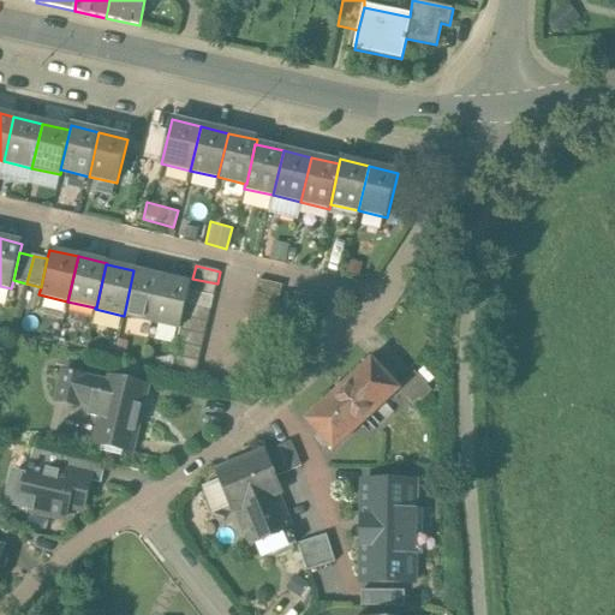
[(162,278),(133,270),(124,316),(151,322),(162,278)]
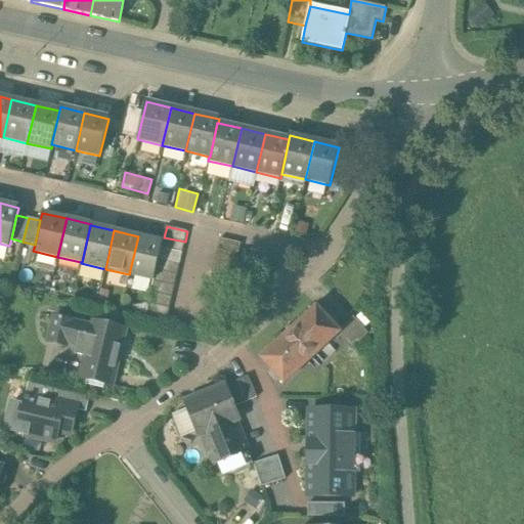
[(163,243),(138,236),(129,274),(154,280),(157,270),(159,259),(162,248),(163,243)]
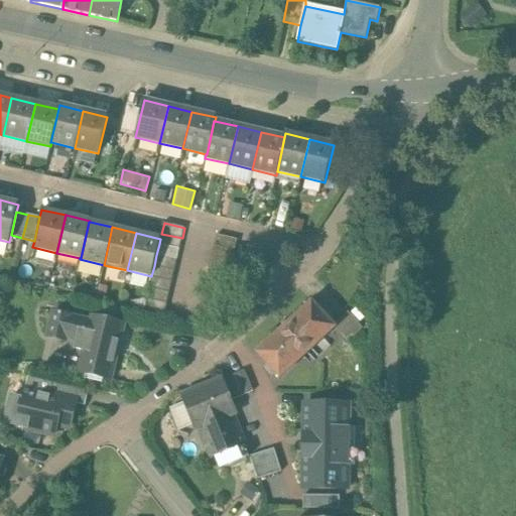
[(182,238),(161,234),(160,239),(159,244),(179,249),(182,238)]
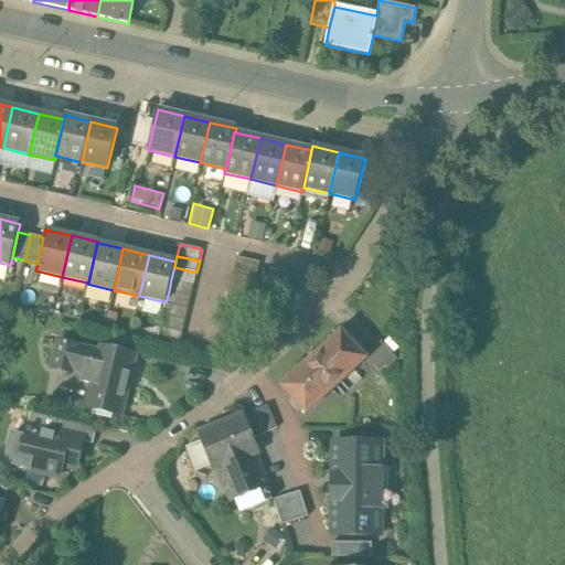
[(259,263),(237,257),(234,269),(257,275),(259,263)]
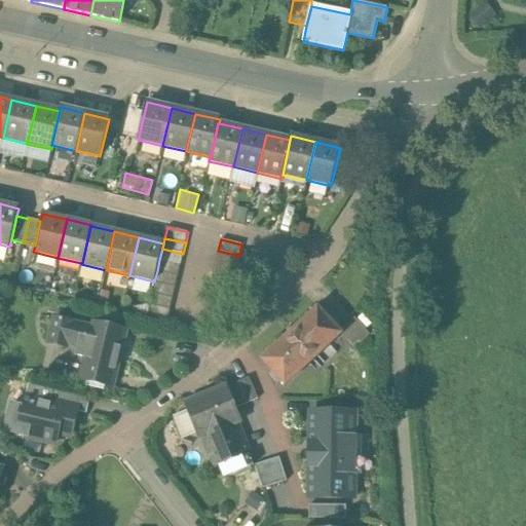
[(183,254),(162,249),(159,260),(181,265),(183,254)]
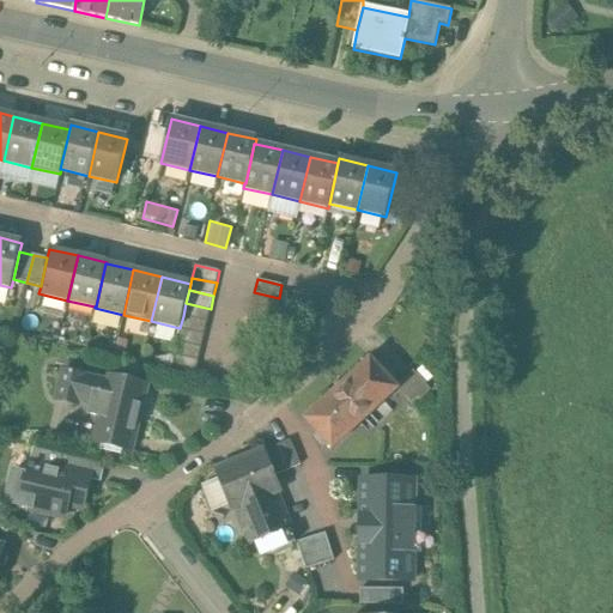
[(279,298),(254,292),(252,304),(275,310),(279,298)]
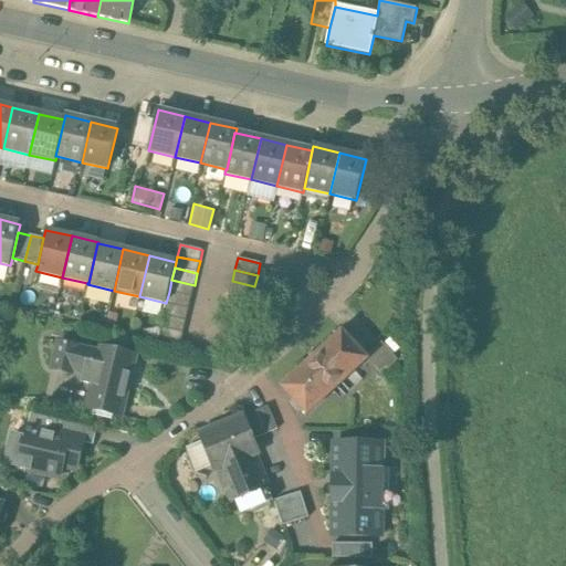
[(195,285),(171,280),(169,292),(191,296),(195,285)]
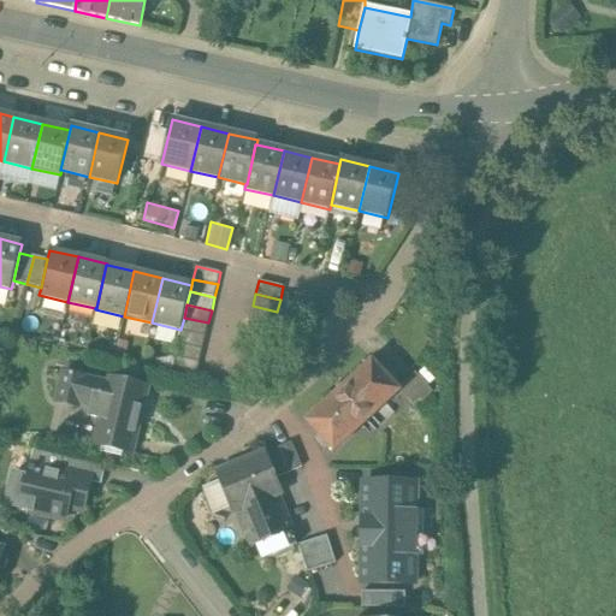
[(277,312),(253,306),(249,319),(274,325),(277,312)]
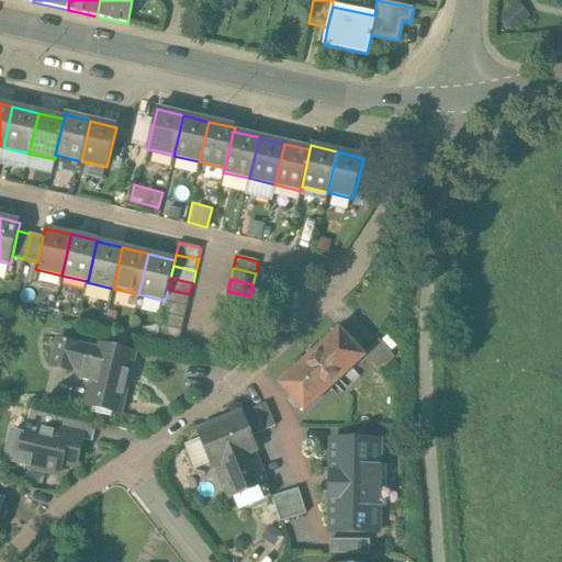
[(190,294),(168,290),(165,301),(187,306),(190,294)]
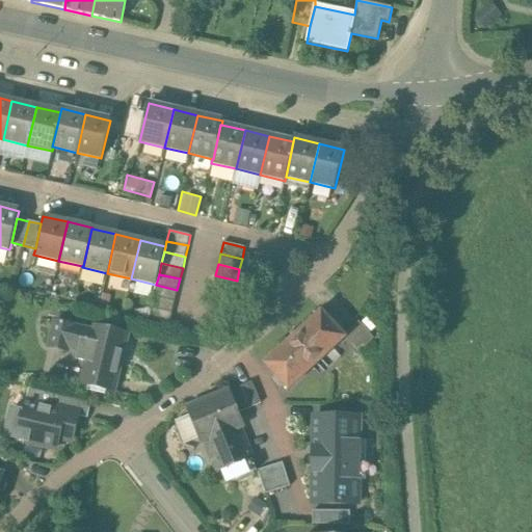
[(237,281),(215,275),(213,287),(234,292),(237,281)]
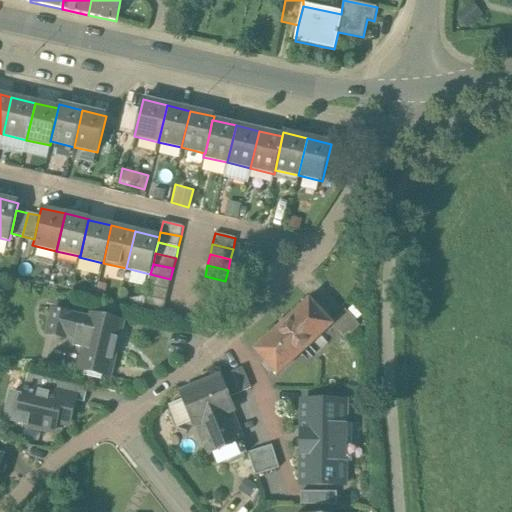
[(170,279),(150,274),(148,285),(168,290),(170,279)]
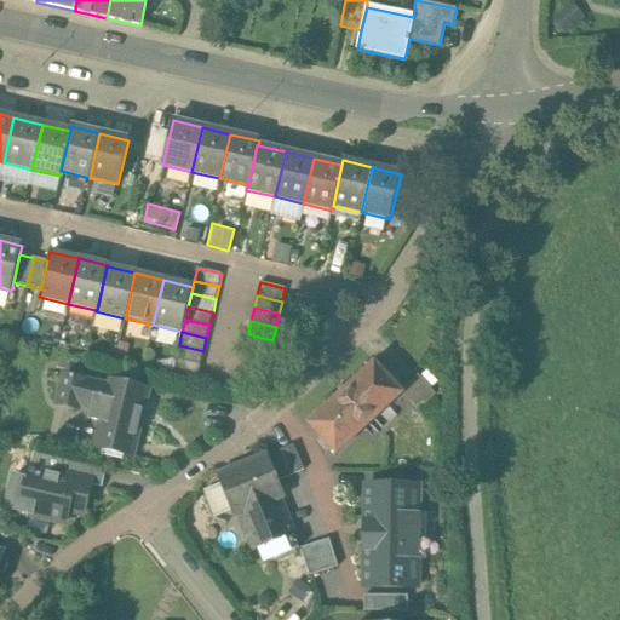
[(273,340),(248,334),(245,348),(270,352),(273,340)]
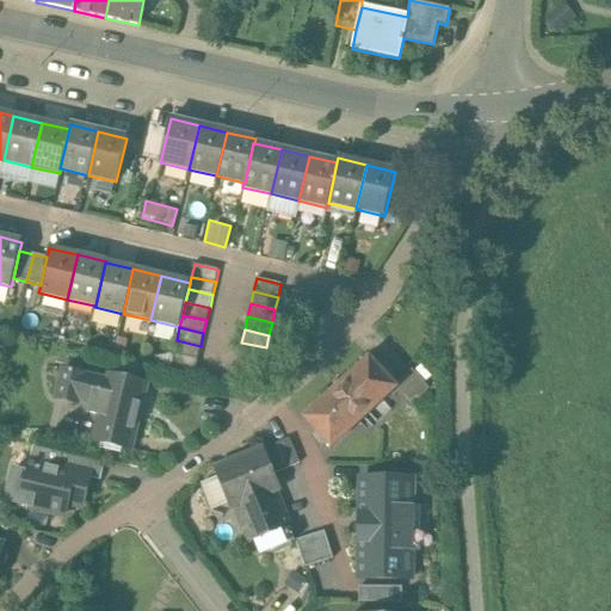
[(201,346),(177,340),(173,353),(197,359),(201,346)]
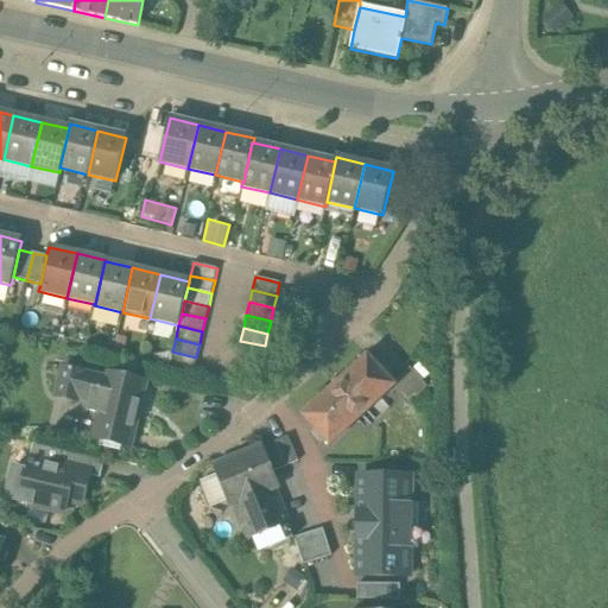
[(265,346),(240,341),(236,353),(261,359),(265,346)]
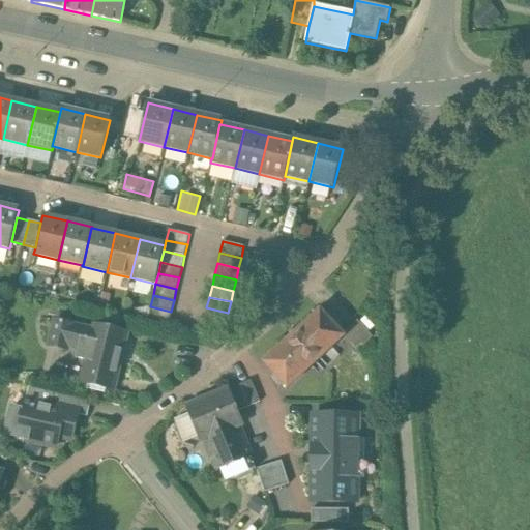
[(171,312),(150,306),(147,318),(169,323),(171,312)]
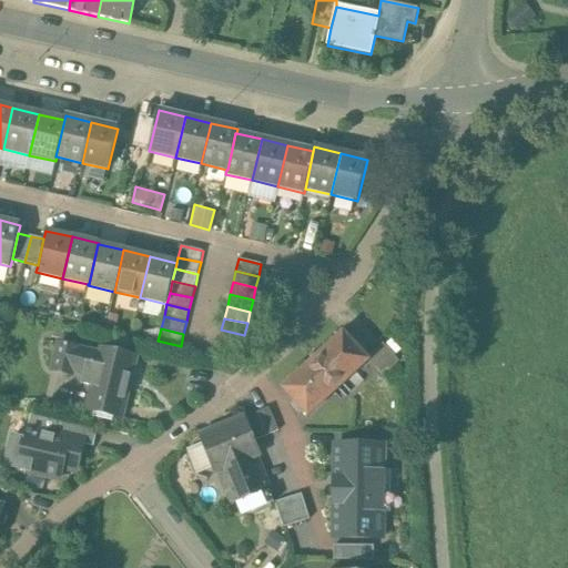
[(244,335),(221,330),(219,342),(241,347),(244,335)]
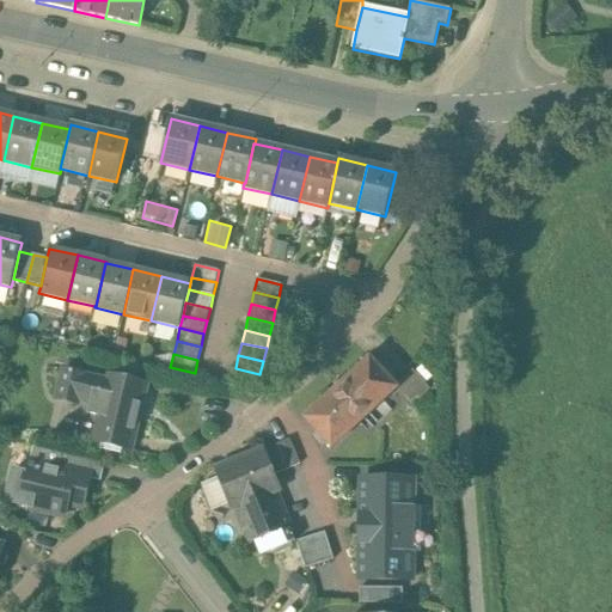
[(371,359),(305,418),(332,448),(397,389),(371,359)]
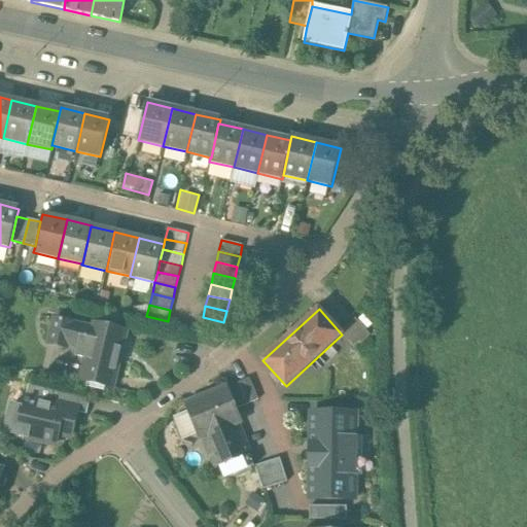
[(127,331),(94,325),(93,329),(73,323),(55,319),(48,345),(67,349),(68,344),(89,349),(81,381),(112,388),(127,331)]
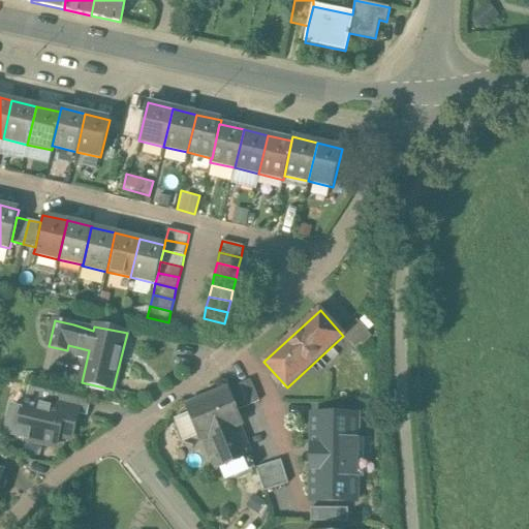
[(78,372),(78,359),(61,359),(61,371),(78,372)]
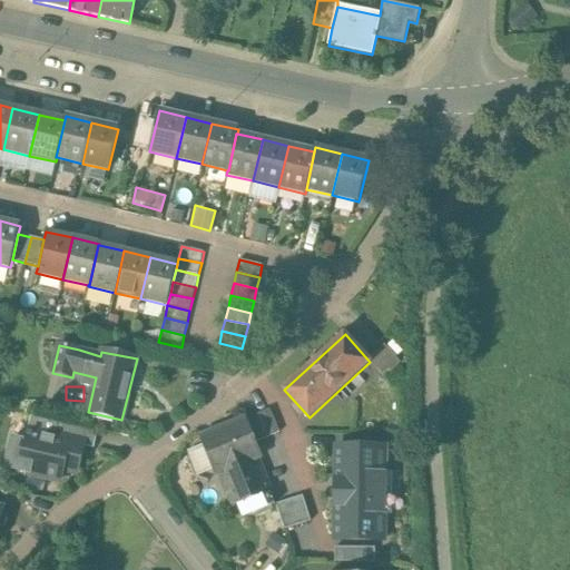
[(269,409),(246,419),(255,443),(279,432),(269,409)]
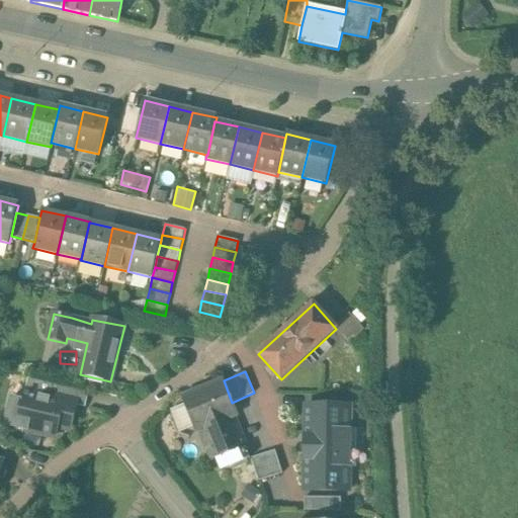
[(54,382),(28,376),(24,393),(25,393),(23,401),(11,399),(5,424),(24,429),(54,436),(57,426),(69,429),(75,405),(76,404),(50,398),(54,382)]
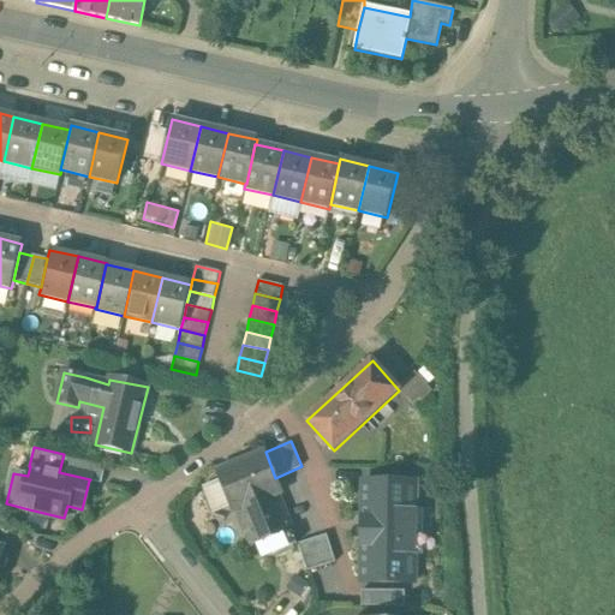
[(264,451),(216,471),(234,513),(239,512),(278,495),(282,494),(275,478),(266,452),(264,451)]
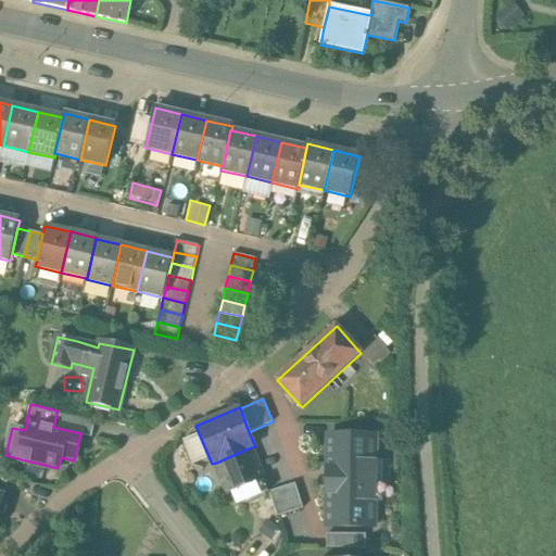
[(96,419),(58,411),(53,427),(81,433),(80,434),(91,437),(96,419)]
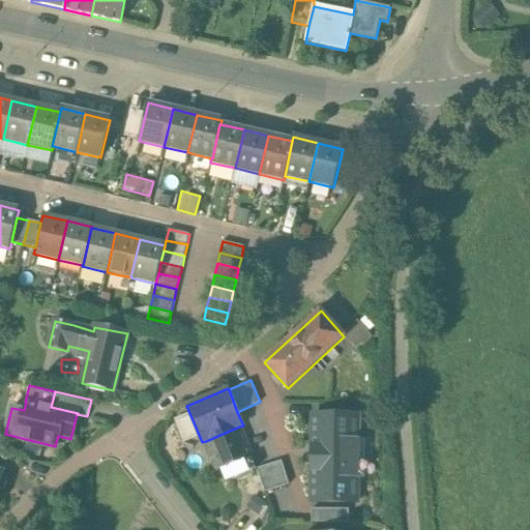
[(358,415),(313,415),(312,502),(357,502),(357,478),(355,478),(356,440),(358,440),(358,415)]
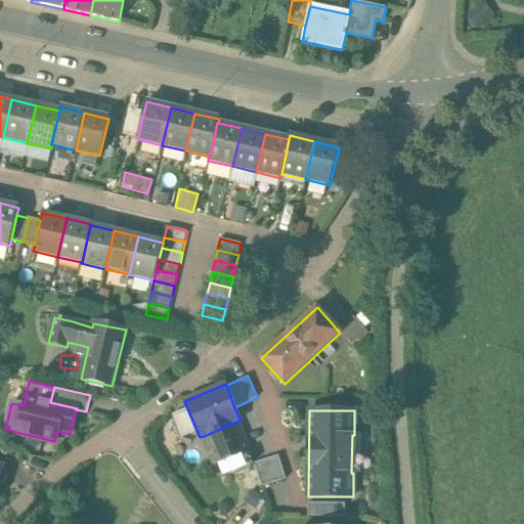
[(236,422),(204,436),(215,464),(227,459),(248,450),(236,422)]
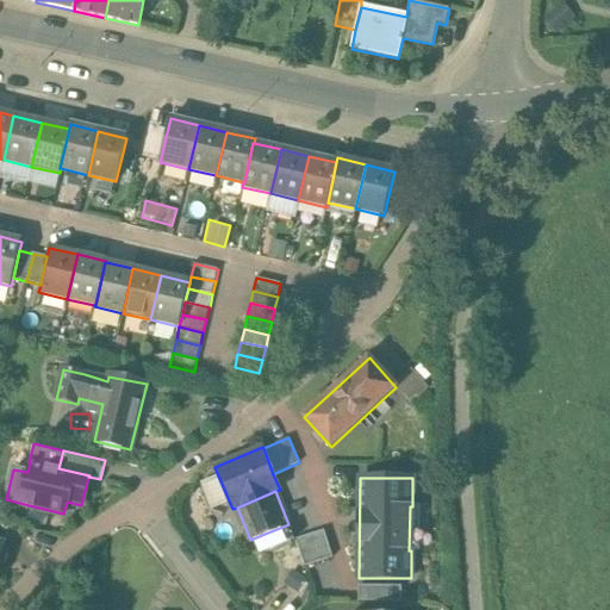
[(288,524),(265,534),(271,548),(294,539),(288,524)]
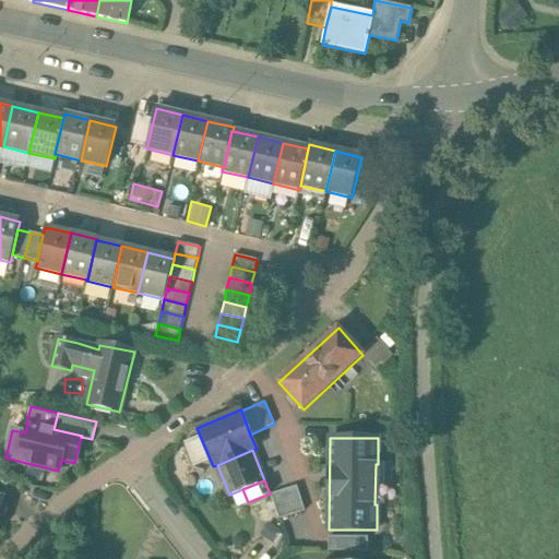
[(278,515),(304,509),(297,484),(271,490),(278,515)]
